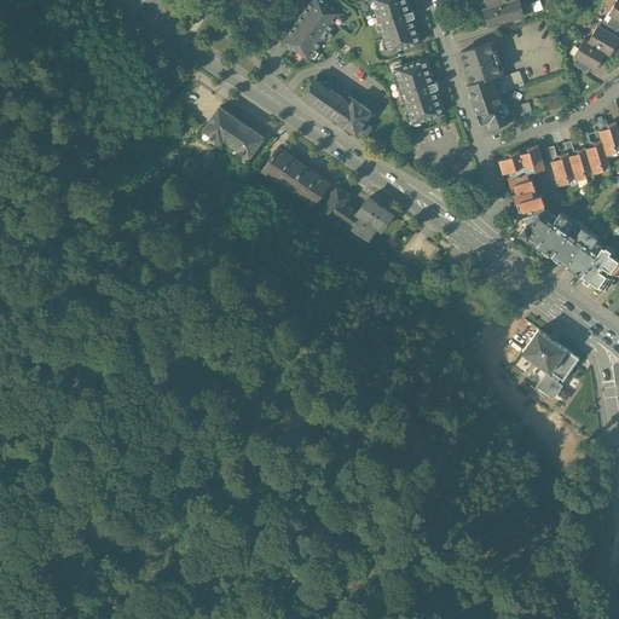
[(336,10),(322,0),(311,0),(301,16),(299,15),(295,19),(296,22),(282,42),(304,57),(306,55),(314,61),(319,53),(316,51),(324,39),(328,41),(333,35),(329,33),(336,22),(339,24),(343,18),(335,12),(336,10)]
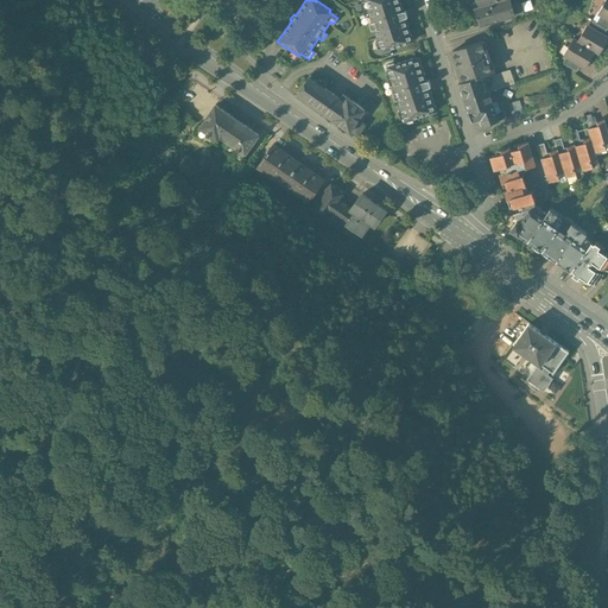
[(388,49),(413,42),(405,17),(407,17),(406,10),(404,11),(399,0),(367,0),(362,1),(365,10),(369,8),(374,23),(369,24),(372,31),(377,30),(380,40),(375,42),(378,50),(388,46),(388,49)]
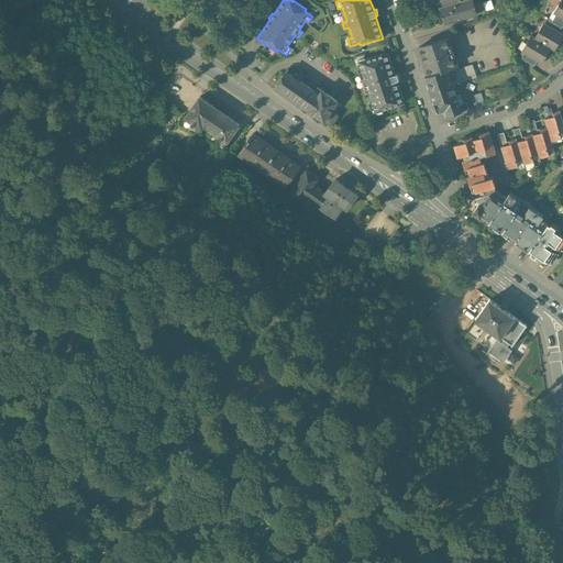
[(463,0),(443,6),(440,7),(444,24),(474,15),(470,0),(463,0)]
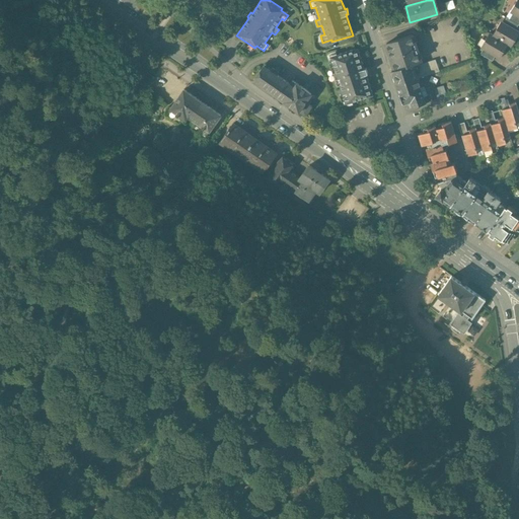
[(518,16),(513,13),(510,19),(518,24),(518,16)]
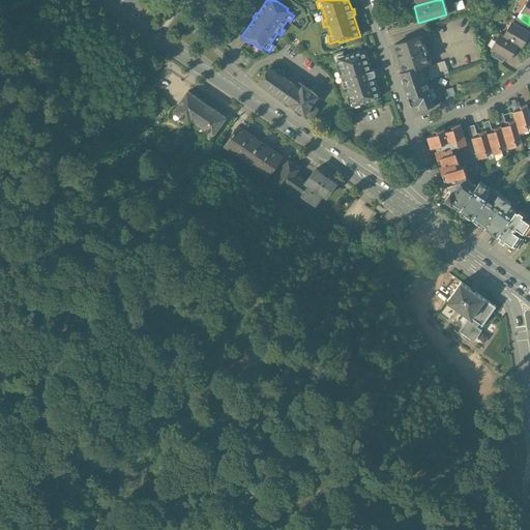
[(491,55),(503,61),(505,57),(510,59),(519,46),(523,48),(529,34),(529,30),(510,20),(499,41),(493,37),(488,46),(493,49),(491,55)]
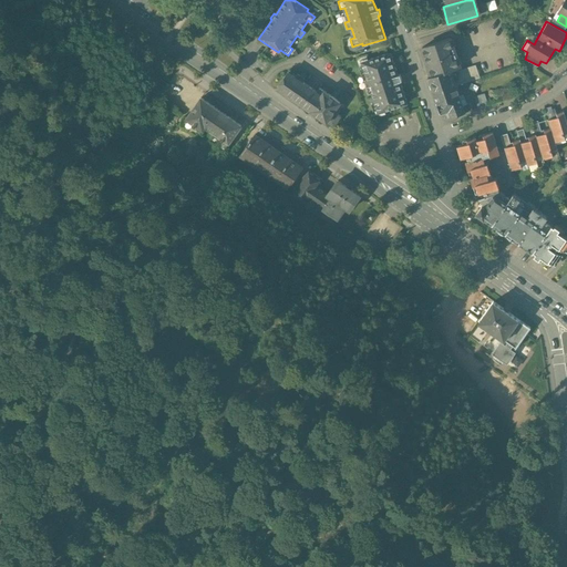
[(450,38),(422,48),(432,75),(429,76),(429,78),(451,70),(460,66),(450,38)]
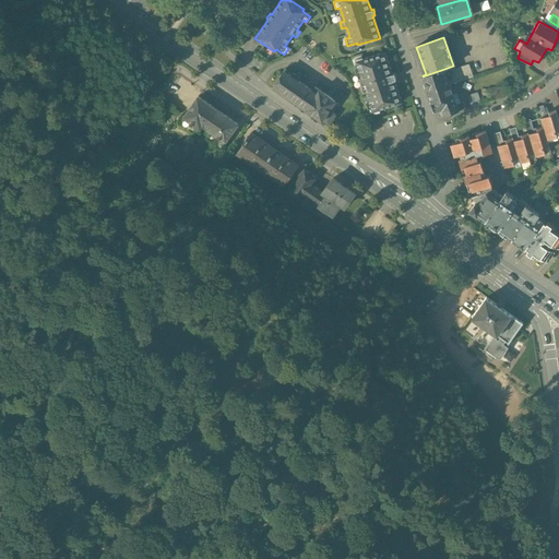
[(379,109),(401,102),(394,80),(396,79),(394,73),(392,74),(384,52),(363,59),(364,62),(355,66),(357,72),(360,71),(365,84),(361,85),(364,92),(367,91),(370,102),(367,103),(369,109),(378,106),(379,109)]
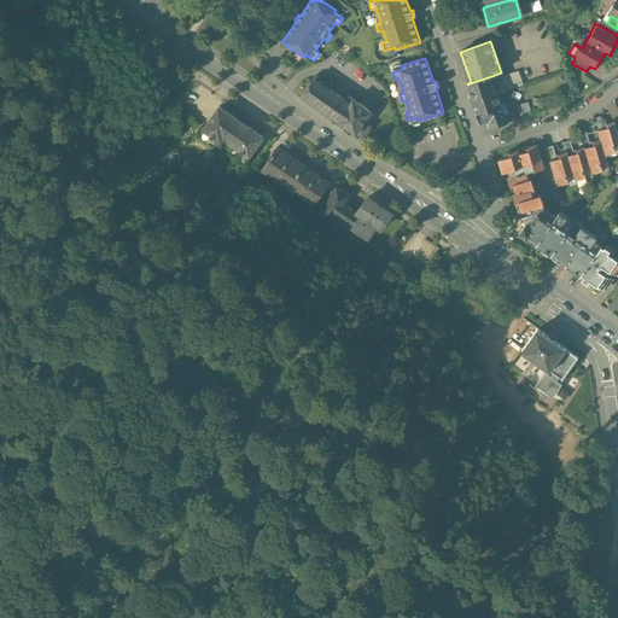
[(493,80),(497,94),(524,86),(519,71),(493,80)]
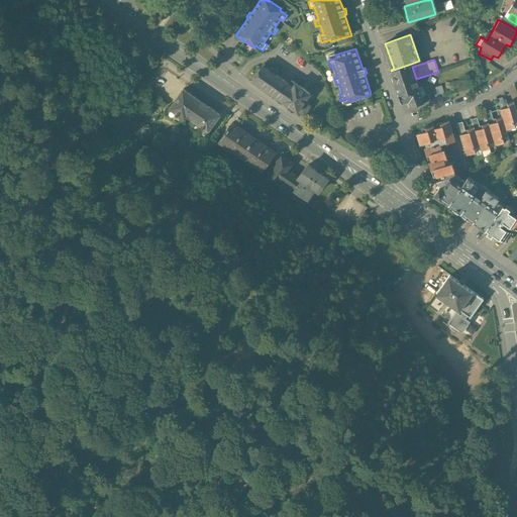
[(411,64),(391,71),(396,86),(416,79),(412,67),(411,64)]
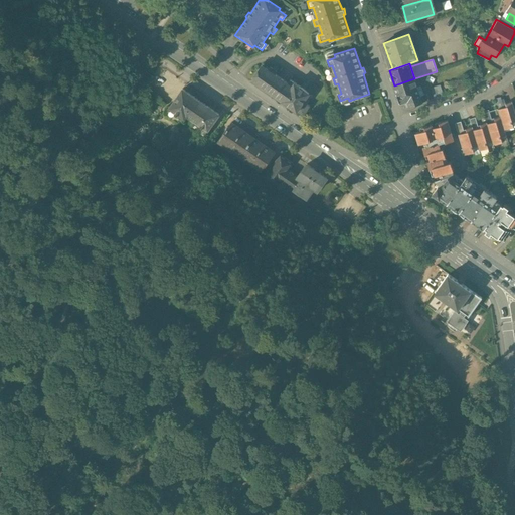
[(291,80),(288,84),(275,75),(277,73),(270,68),(268,70),(262,66),(251,81),(259,86),(259,87),(266,92),(282,102),(282,103),(280,105),(285,108),(287,106),(297,113),(297,112),(303,116),(309,107),(303,103),(309,94),(291,80)]
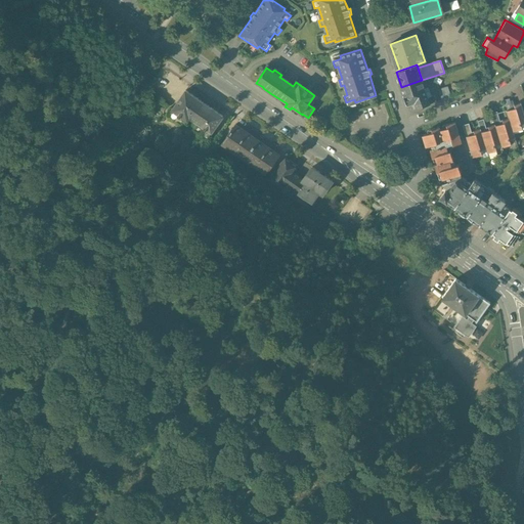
[(422,80),(401,87),(407,104),(416,101),(418,107),(436,102),(434,95),(428,97),(422,80)]
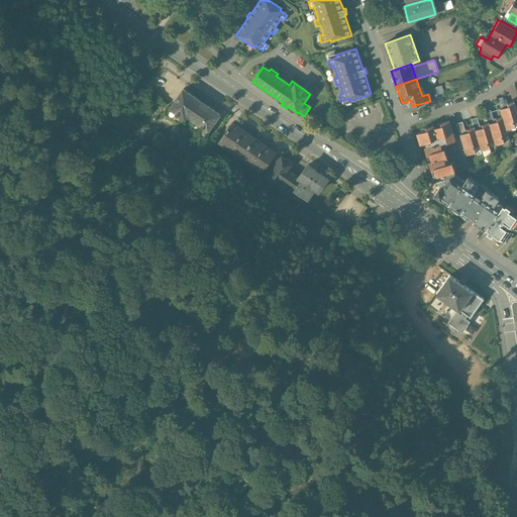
[(442,86),(433,89),(436,99),(445,96),(442,86)]
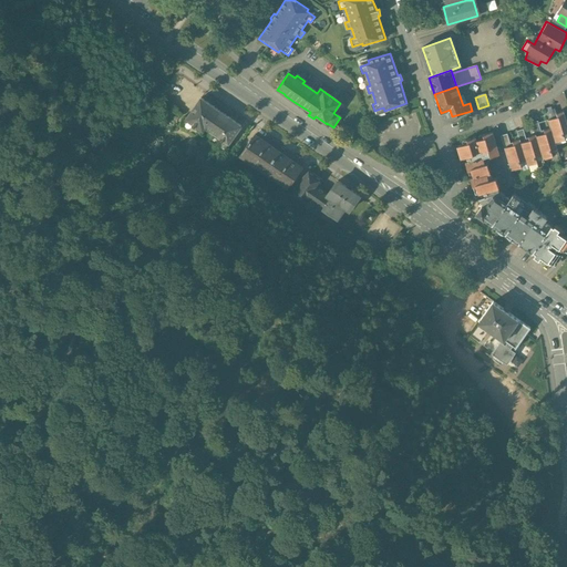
[(240,129),(200,100),(185,121),(191,124),(187,129),(187,130),(193,133),(196,129),(203,133),(205,130),(210,133),(208,136),(212,138),(214,135),(223,141),(217,148),(223,153),(228,145),(240,129)]
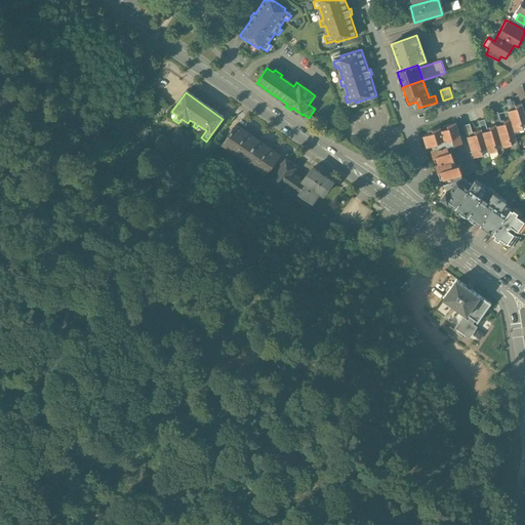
[(522,103),(516,105),(517,108),(508,111),(510,118),(514,131),(515,131),(524,128),(523,124),(524,123),(524,113),(523,108),(522,103)]
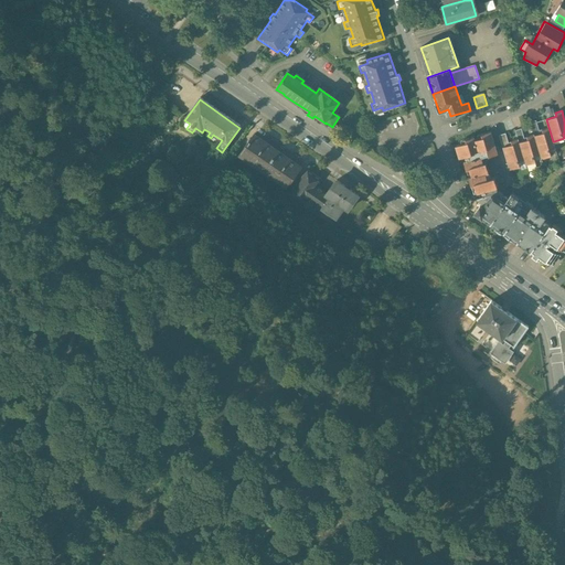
[(548,127),(542,128),(544,132),(535,136),(534,136),(540,155),(541,158),(551,155),(550,150),(556,148),(554,141),(553,141),(548,127)]
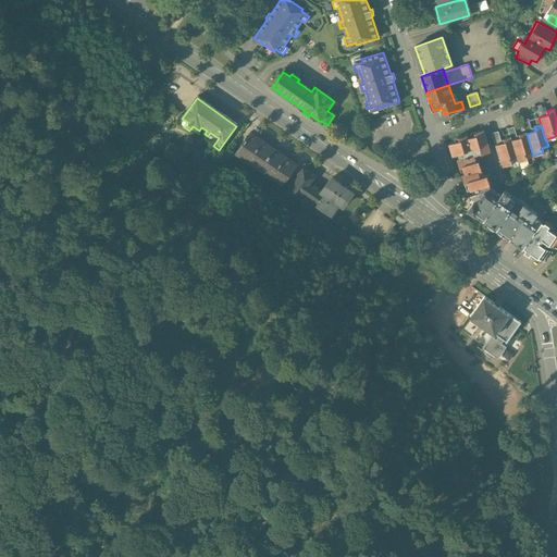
[(514,127),(508,128),(510,136),(511,140),(517,138),(514,127)]
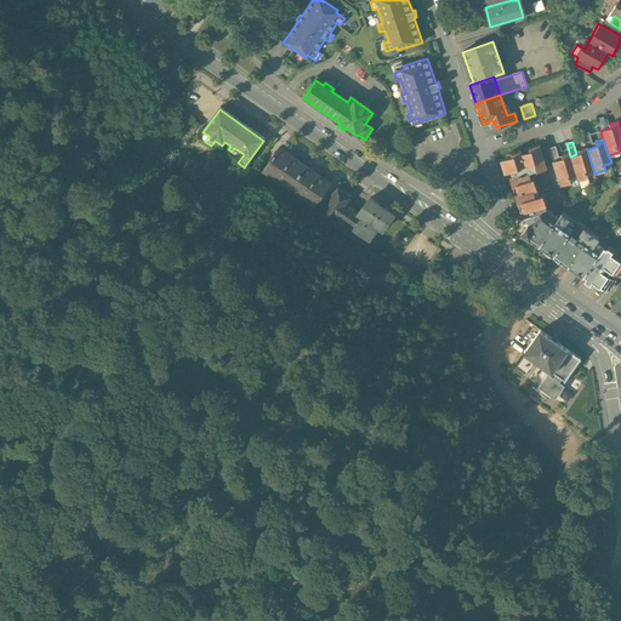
[(257,170),(313,211),(332,186),(326,181),(319,176),(306,165),(291,155),(277,144),(257,170)]
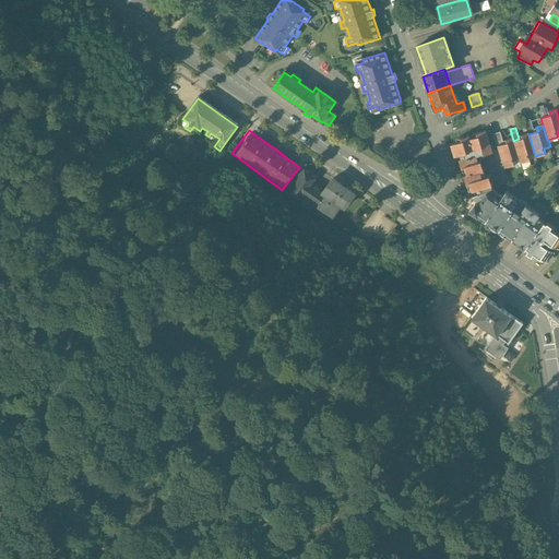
[(465,167),(482,163),(480,158),(482,155),(492,152),(486,130),(477,133),(477,135),(471,139),(470,135),(461,138),(462,141),(451,144),(455,156),(461,154),(462,158),(460,159),(462,168),(465,167)]
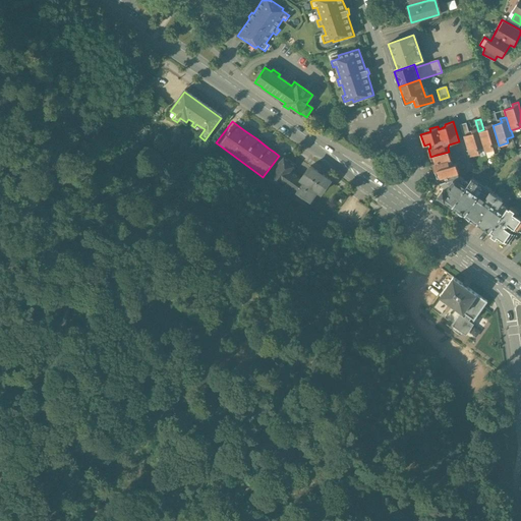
[(468,122),(461,123),(462,133),(469,132),(468,122)]
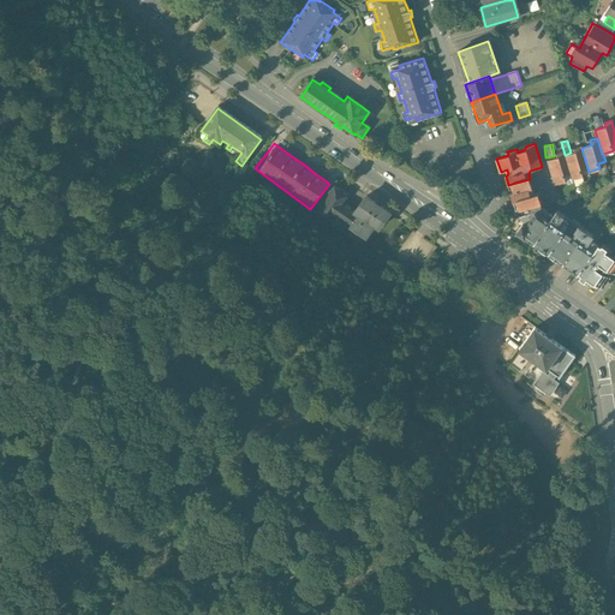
[(581,145),(574,148),(575,151),(571,153),(565,155),(571,174),(572,179),(584,175),(581,171),(587,168),(581,148),(583,148),(581,145)]
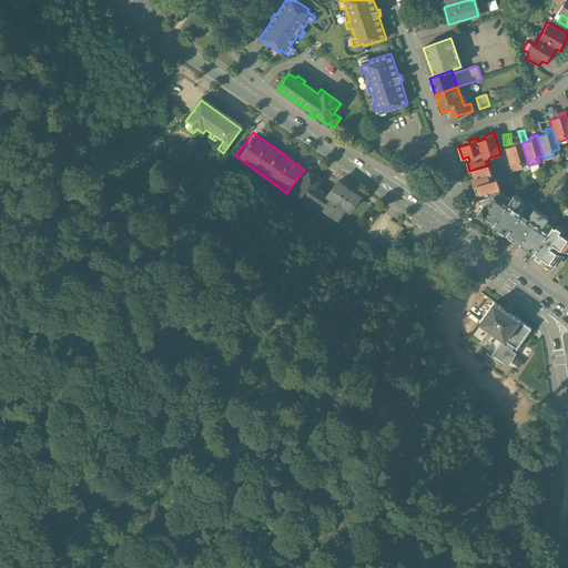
[(516,145),(506,148),(513,171),(524,168),(521,162),(527,161),(521,143),(520,139),(515,141),(516,145)]
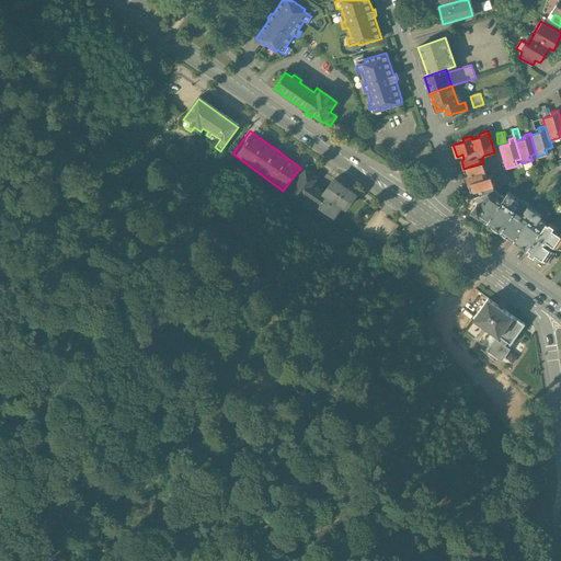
[(483,163),(467,168),(469,175),(466,176),(471,193),(478,191),(480,196),(494,191),(493,185),(494,185),(491,175),(488,176),(483,163)]
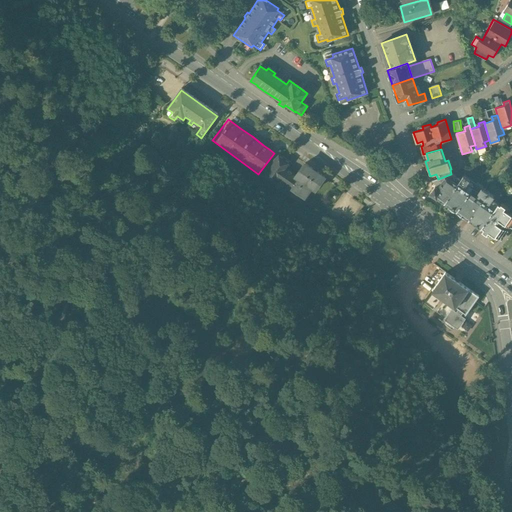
[(304,166),(296,177),(286,171),(291,164),(279,155),(261,180),(296,204),(300,199),(304,201),(311,190),(315,192),(324,179),(304,165),(304,166)]
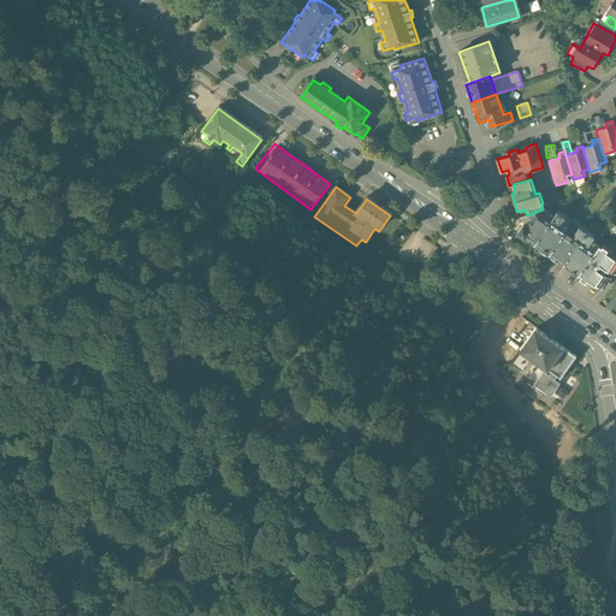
[(543,209),(527,215),(520,218),(526,223),(519,234),(535,246),(555,217),(544,208),(543,209)]
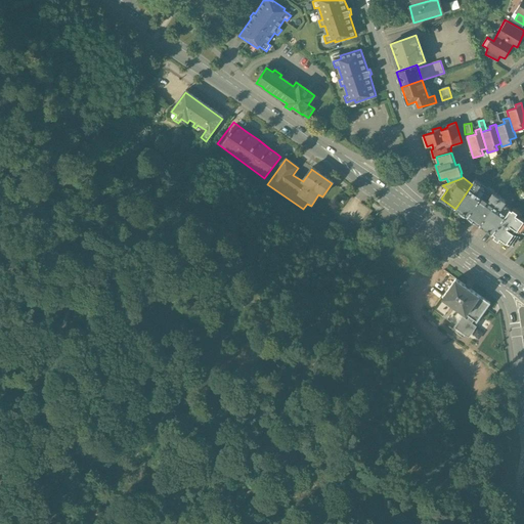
[(472,184),(455,209),(461,212),(459,215),(465,219),(467,216),(468,217),(484,192),(478,188),(481,184),(475,179),(472,184)]
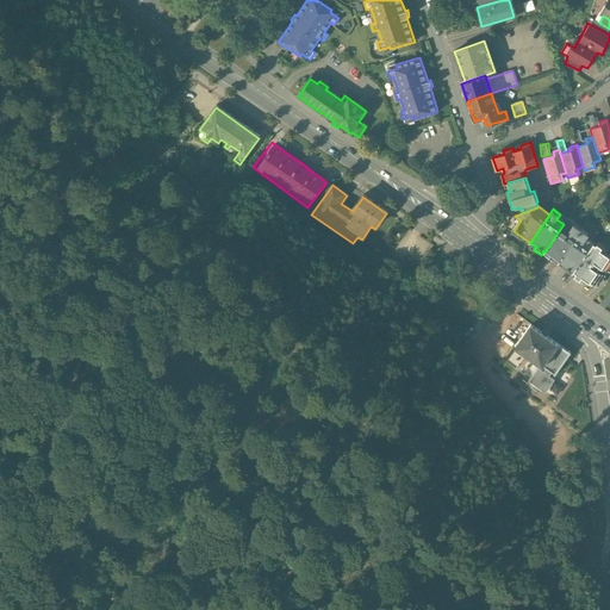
[(571,229),(564,224),(545,253),(547,255),(546,257),(551,261),(553,259),(559,262),(582,229),(574,224),(571,229)]
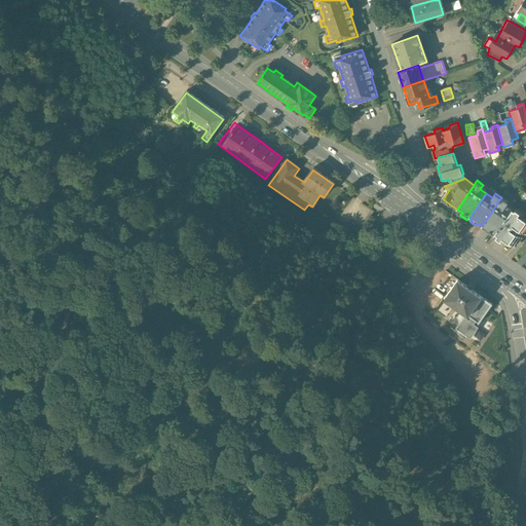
[(501,197),(482,226),(493,234),(493,235),(494,235),(512,211),(511,211),(504,207),(508,201),(501,197)]
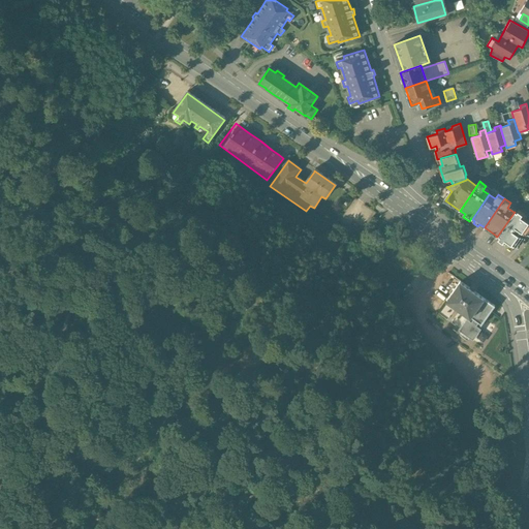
[(527,216),(518,210),(518,211),(515,210),(514,212),(515,212),(497,237),(499,238),(498,239),(507,245),(509,243),(516,247),(525,234),(527,235),(528,230),(528,220),(526,219),(527,216)]
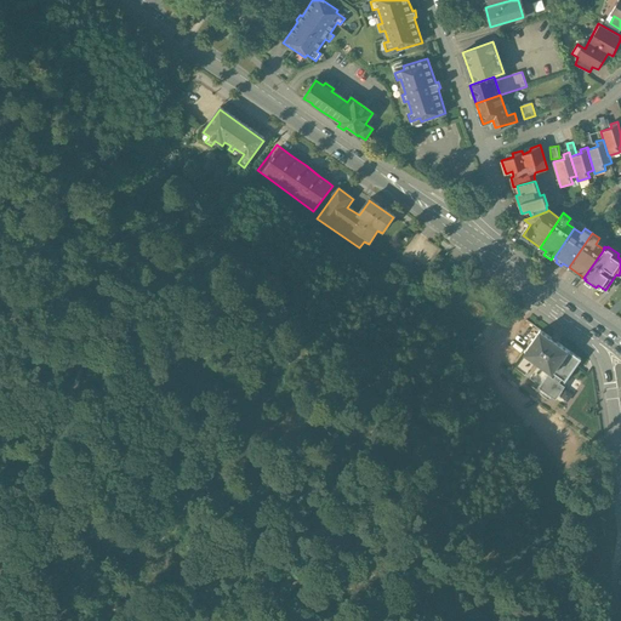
[(581,360),(540,332),(524,355),(557,379),(554,382),(550,377),(540,392),(556,403),(565,389),(560,386),(563,382),(565,383),(581,360)]
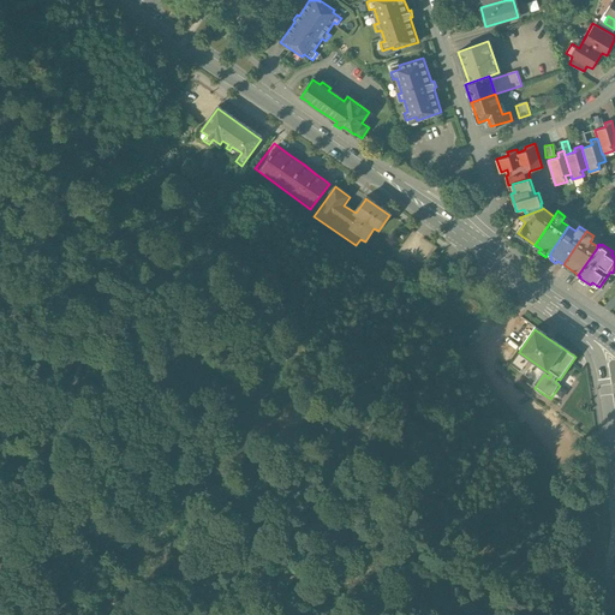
All buildings are outlined.
